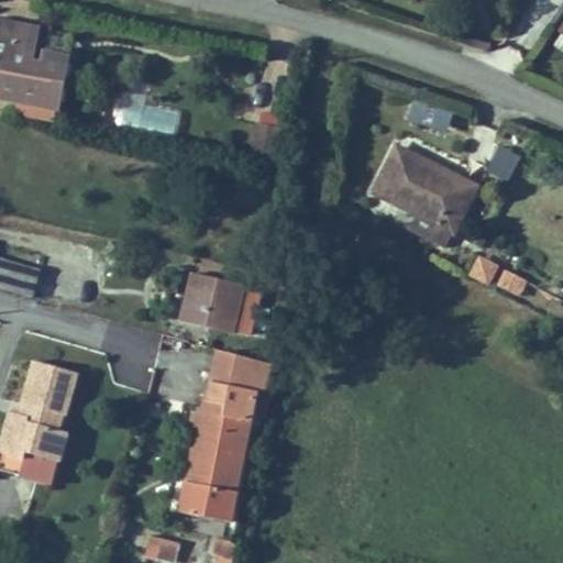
[(0,98),(58,109),(68,57),(45,54),(44,65),(32,62),(37,30),(15,25),(0,22),(0,98)]
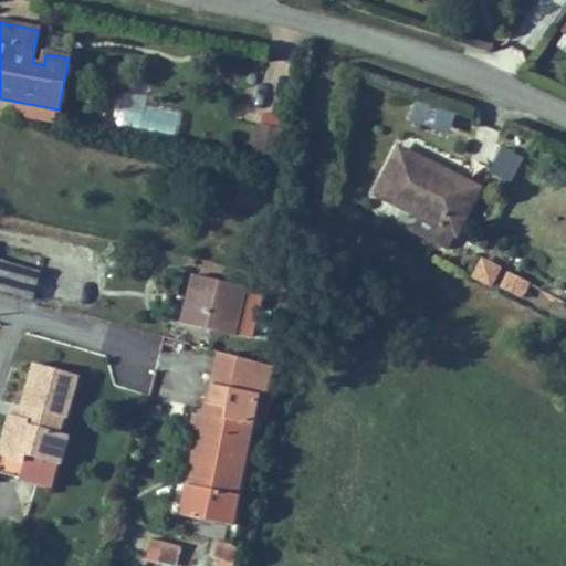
[(281,128),(262,124),(255,157),(274,160),(281,128)]
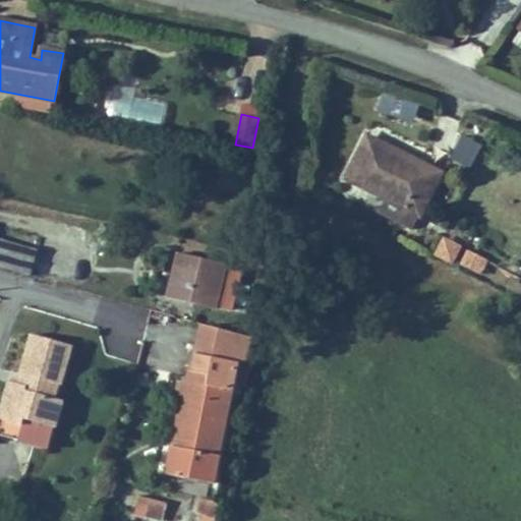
[(367,136),(347,178),(387,197),(380,213),(413,230),(442,174),(407,157),(367,136)]
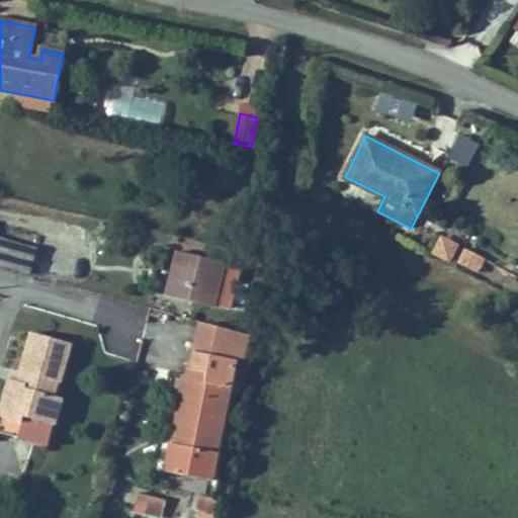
[(451,163),(479,167),(484,142),(456,137),(451,163)]
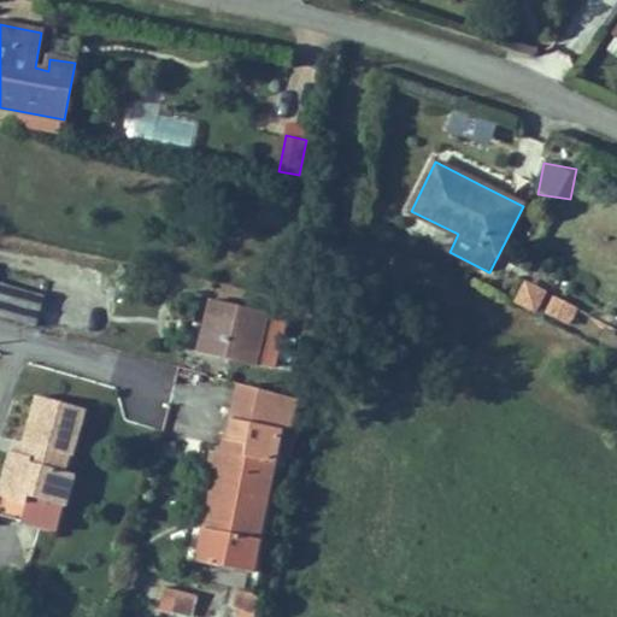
[(0,316),(37,327),(46,297),(0,282),(0,316)]
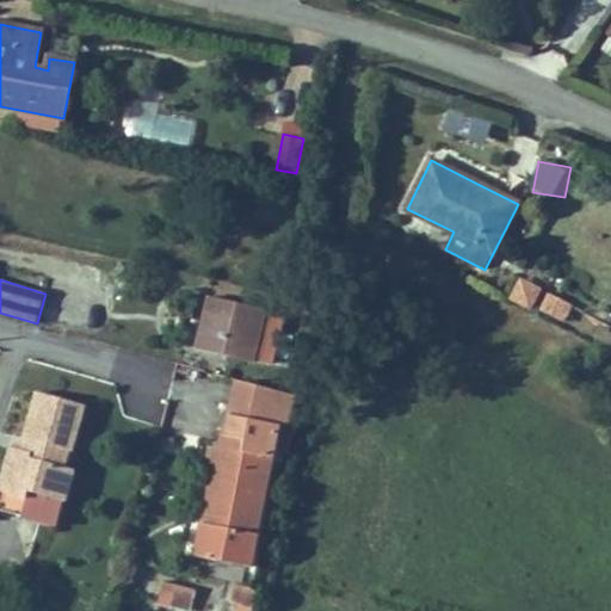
[(530,308),(539,290),(519,279),(510,297),(530,308)]
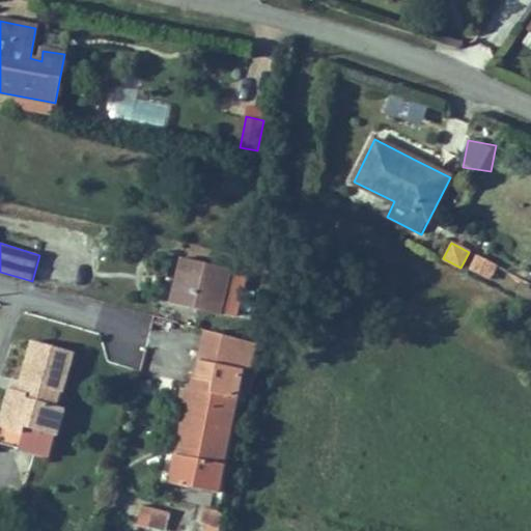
[(484,277),(492,262),(477,255),(470,270),(484,277)]
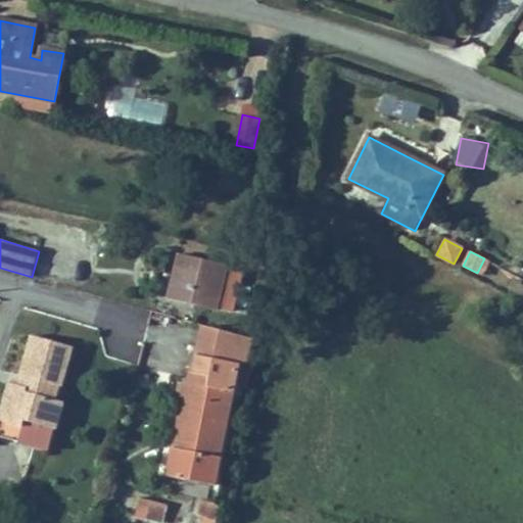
[(227,270),(228,267),(180,254),(170,298),(217,311),(218,308),(227,270)]
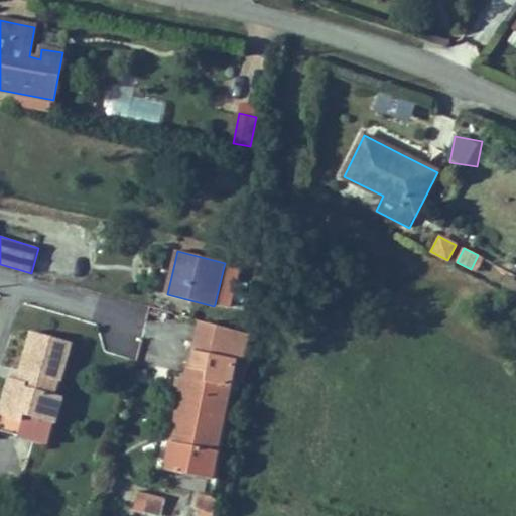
[(476,272),(483,258),(478,255),(471,269),(476,272)]
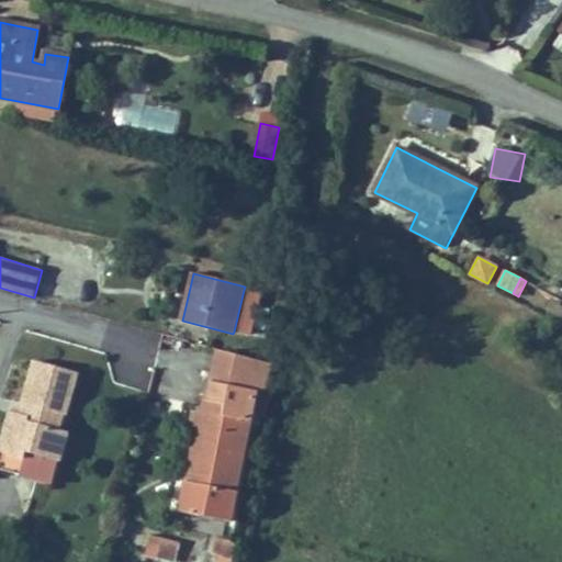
[(296,287),(285,284),(282,301),(293,303),(296,287)]
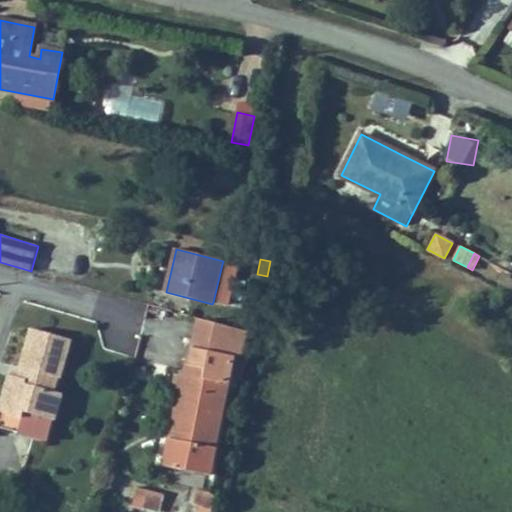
[(227,306),(237,267),(222,264),(213,302),(227,306)]
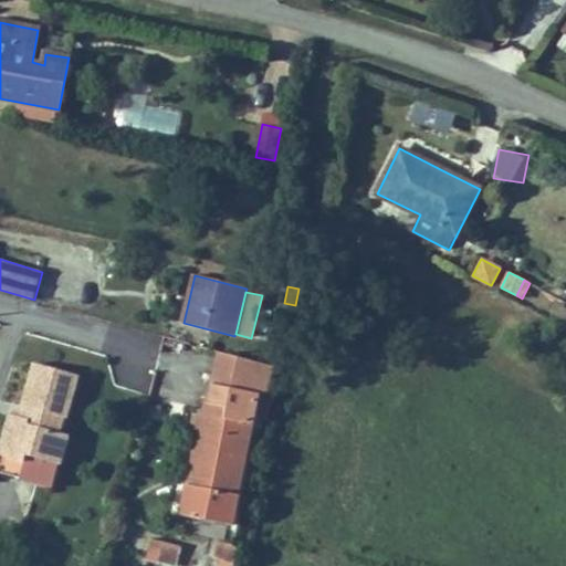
[(565,326),(565,311),(563,310),(556,322),(565,326)]
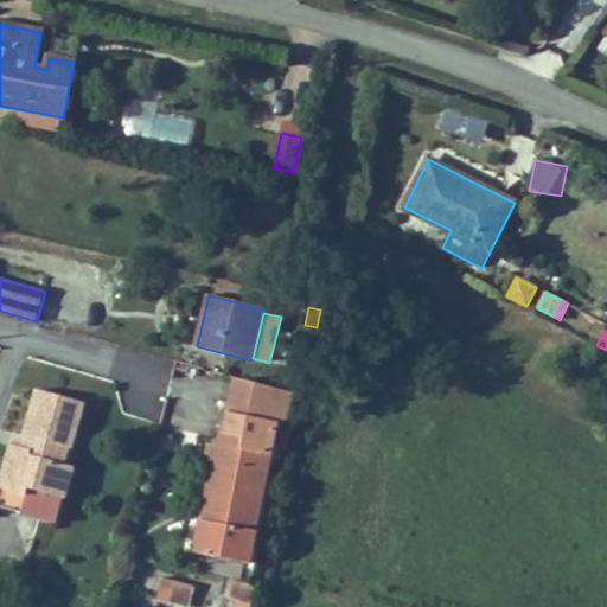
[(231,401),(279,415),(286,416),(291,393),(236,378),(231,401)]
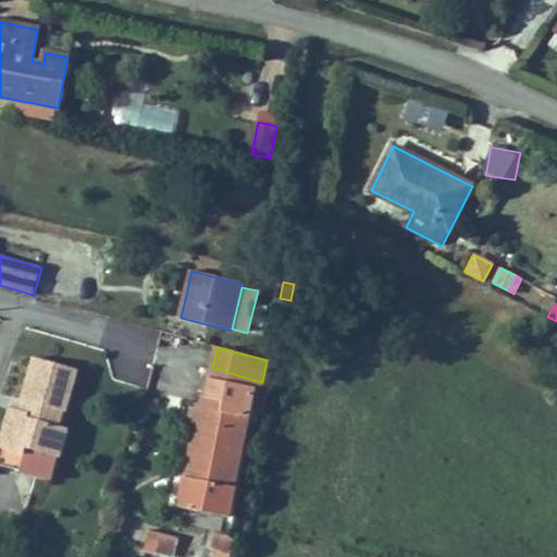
[(65,411),(77,369),(58,364),(35,358),(23,399),(32,401),(28,413),(11,408),(0,448),(0,465),(21,470),(26,448),(59,457),(67,429),(58,425),(62,411),(65,411)]
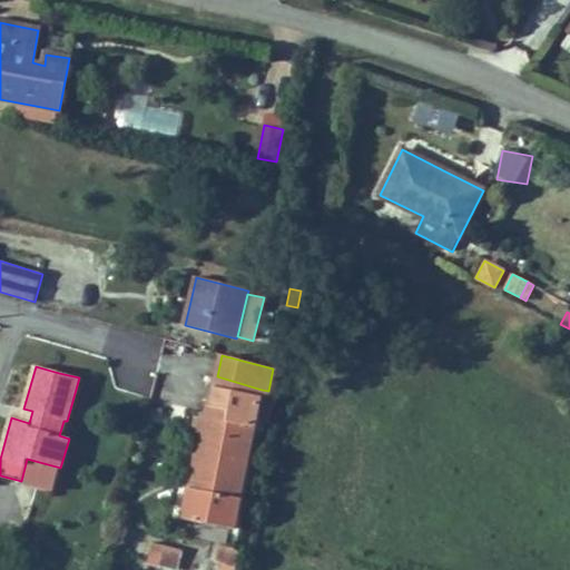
[(183,520),(233,530),(259,397),(262,390),(217,376),(212,405),(208,404),(205,418),(202,418),(198,435),(204,435),(198,461),(195,460),(183,520)]
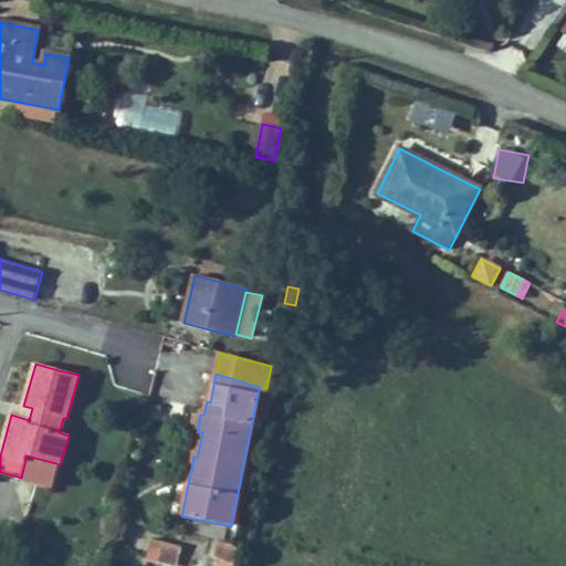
[(261,416),(268,417),(270,402),(272,404),(273,399),(264,398),(261,416)]
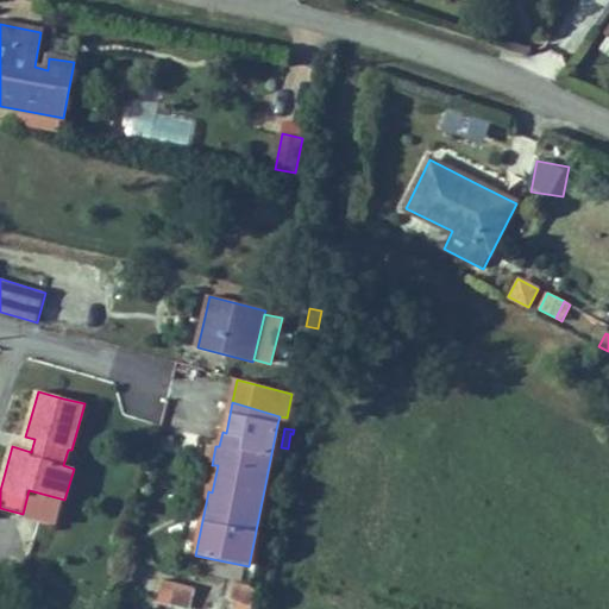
[(192,608),(196,589),(162,581),(158,601),(192,608)]
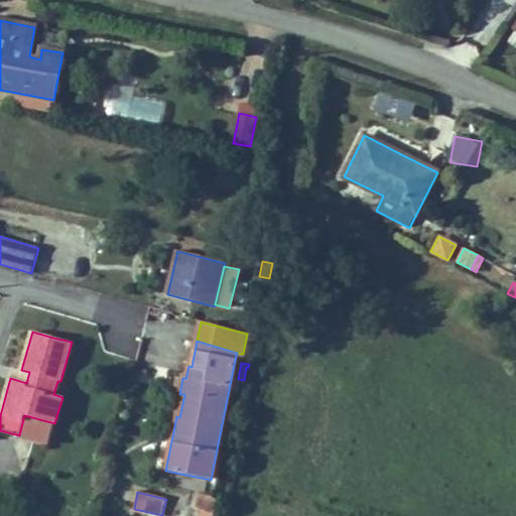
[(214,513),(217,499),(198,494),(194,509),(203,511),(214,513)]
